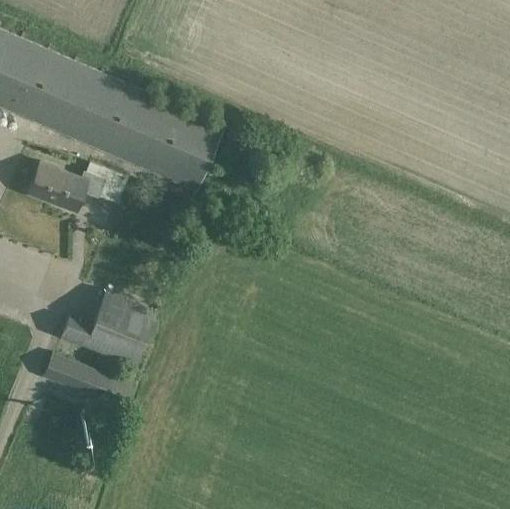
[(0,29),(0,63),(12,35),(0,29)]
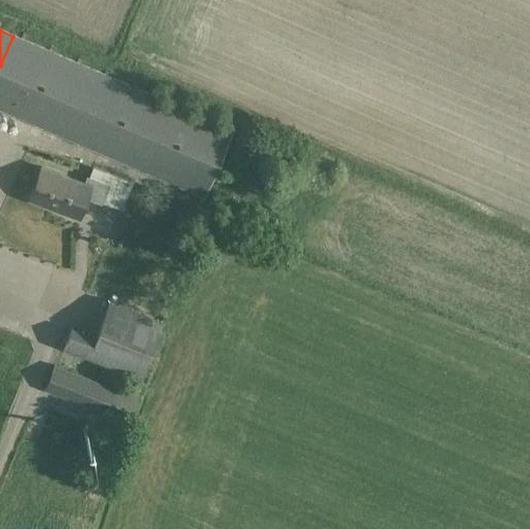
[(12,36),(0,65),(0,109),(207,199),(236,132),(12,36)]
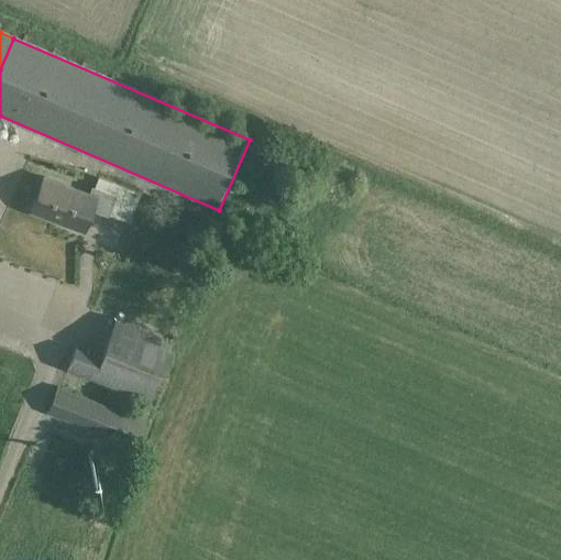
[(33,215),(85,233),(94,211),(109,217),(116,198),(94,189),(91,197),(46,179),(33,215)]
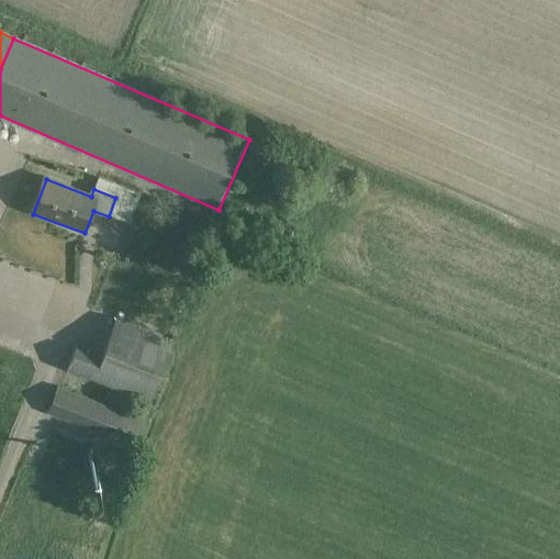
[(175,342),(115,320),(103,355),(78,345),(68,370),(152,401),(175,342)]
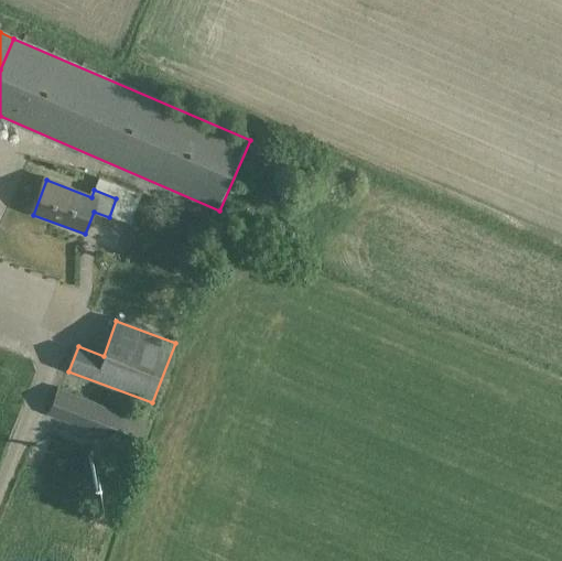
[(7,367),(7,380),(26,381),(26,367),(7,367)]
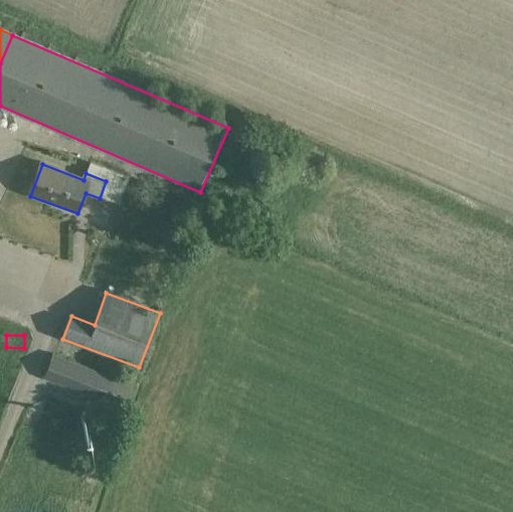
[(52,355),(43,379),(125,410),(134,385),(52,355)]
